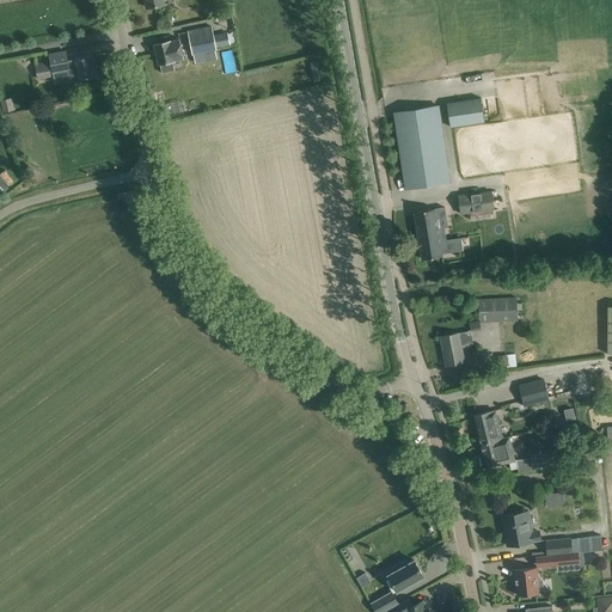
[(212,26),(188,31),(193,53),(195,62),(216,57),(215,48),(216,48),(213,35),(212,26)]
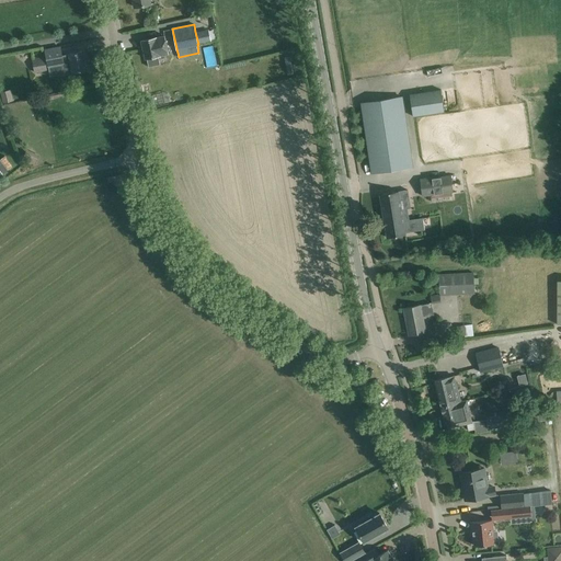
[(169,53),(164,36),(156,38),(156,37),(141,41),(146,58),(147,58),(148,67),(160,64),(158,55),(169,53)]
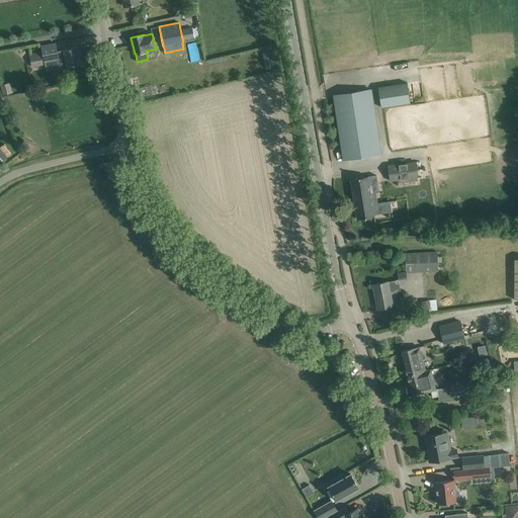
[(56,44),(41,46),(45,62),(57,60),(59,69),(67,67),(80,64),(77,47),(64,50),(57,52),(56,44)]
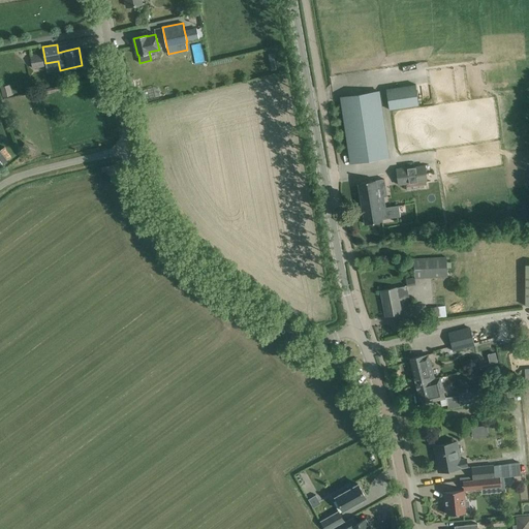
[(269,54),(272,69),(279,68),(276,53),(269,54)]
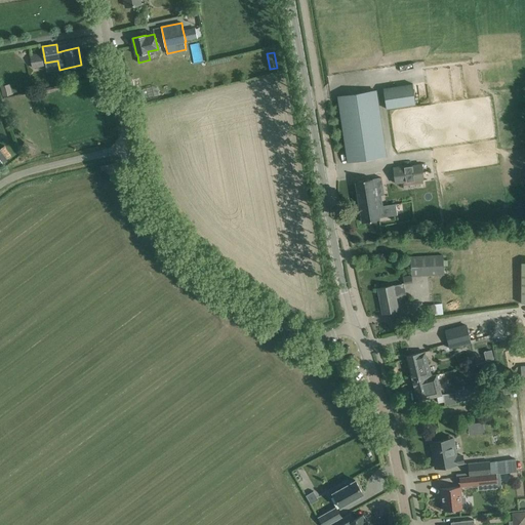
[(43,67),(41,55),(30,57),(32,69),(43,67)]
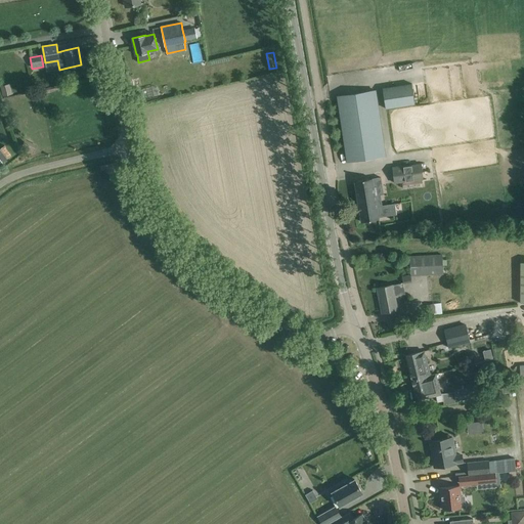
[(9,84),(0,87),(3,96),(12,93),(9,84)]
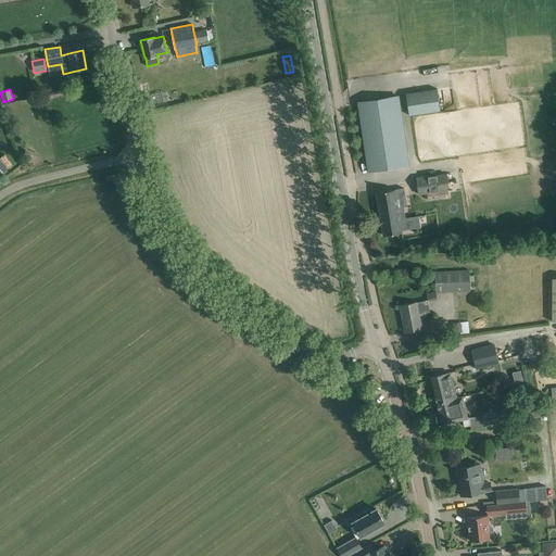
[(421,91),(414,92),(414,93),(406,95),(406,93),(405,93),(408,115),(440,111),(437,89),(429,90),(429,91),(421,92),(421,91)]
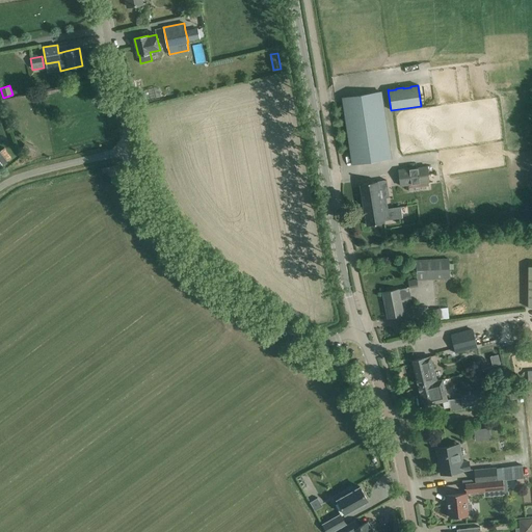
[(352,164),(390,159),(379,91),(362,94),(362,95),(354,96),(354,95),(350,96),(350,97),(344,98),(343,97),(342,97),(352,164)]
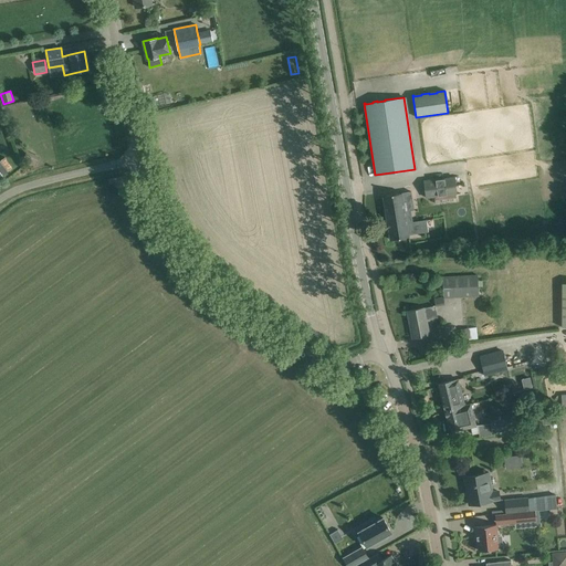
[(426,198),(457,195),(454,177),(423,180),(426,198)]
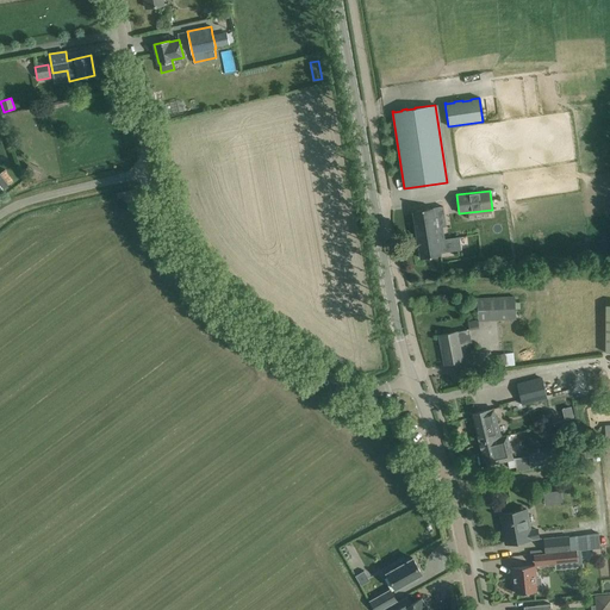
[(441,255),(433,207),(412,211),(421,259),(441,255)]
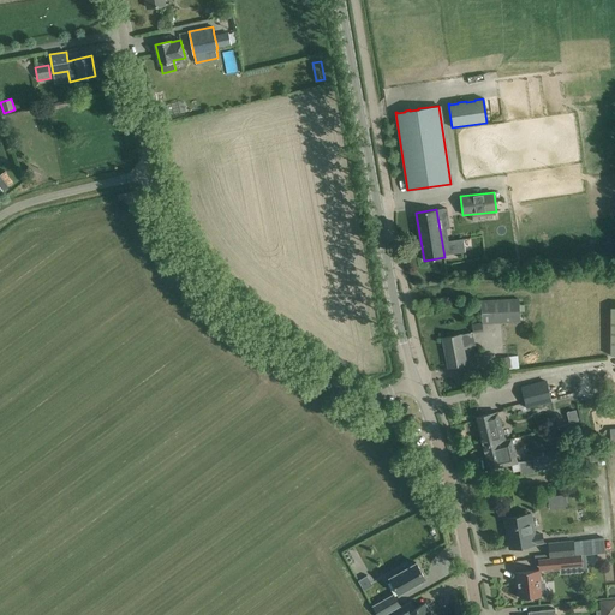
[(465,251),(463,239),(448,242),(451,254),(465,251)]
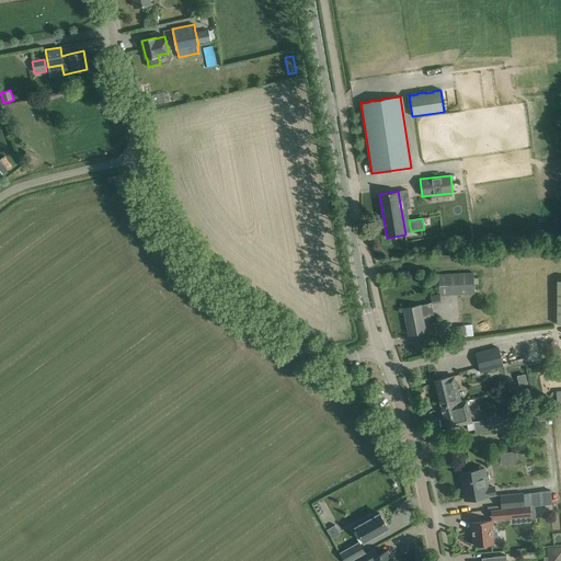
[(439,296),(474,293),(473,272),(437,275),(439,296)]
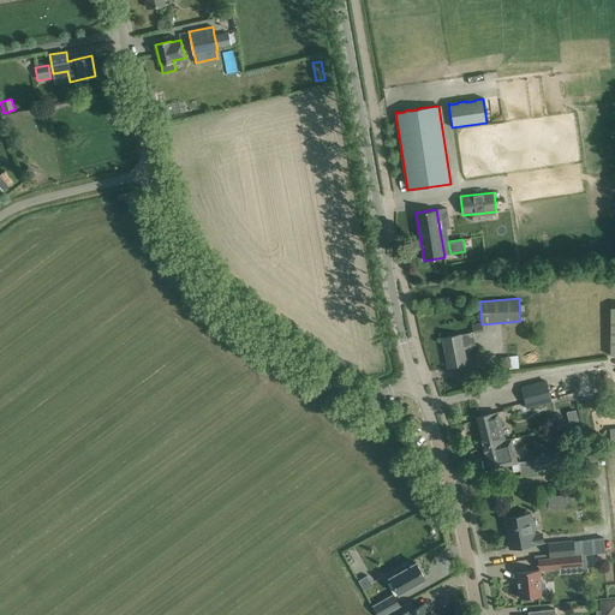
[(475,345),(472,332),(442,338),(445,351),(446,351),(449,366),(467,364),(464,347),(475,345)]
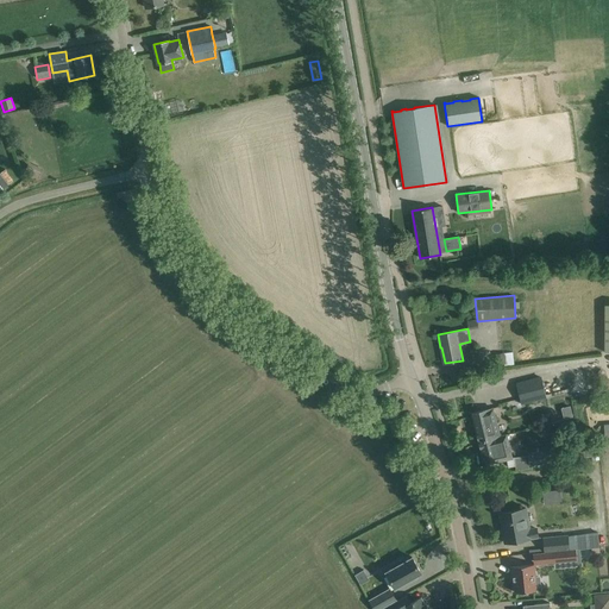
[(496,353),(497,365),(513,364),(513,352),(496,353)]
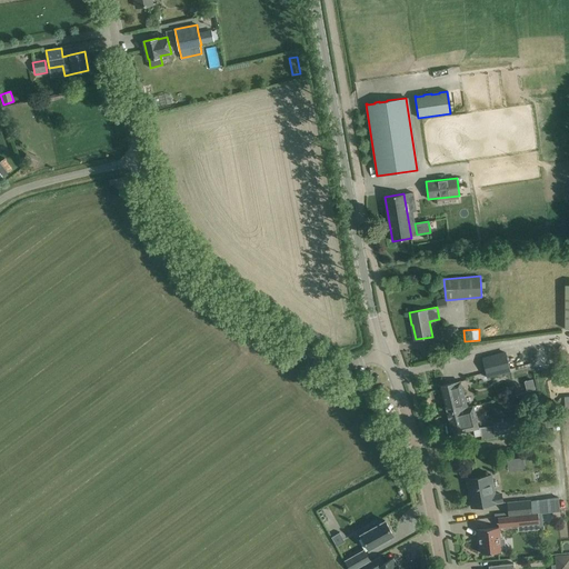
[(482,358),(487,377),(508,371),(503,352),(482,358)]
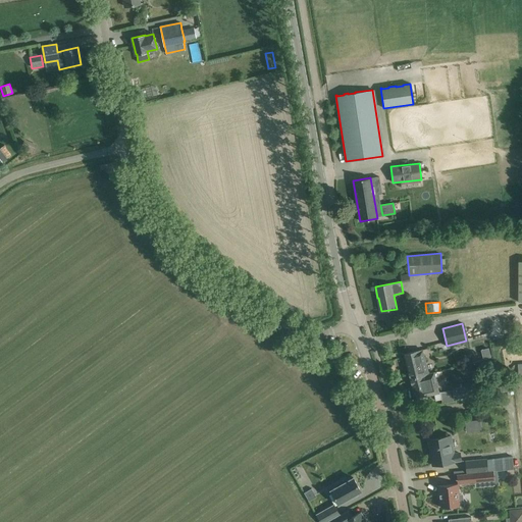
[(404,354),(409,378),(428,373),(422,350),(404,354)]
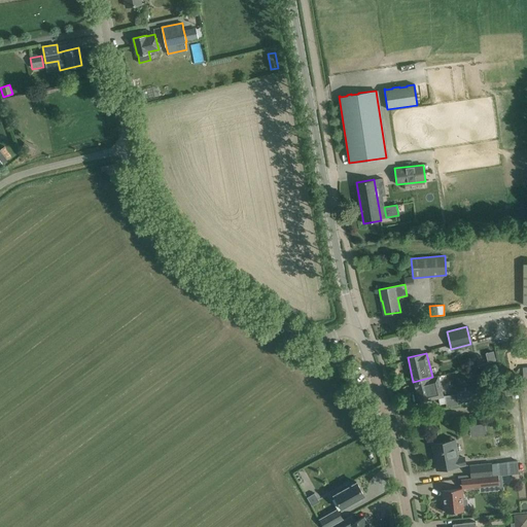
[(443,396),(437,376),(432,377),(413,382),(418,399),(431,396),(431,399),(443,396)]
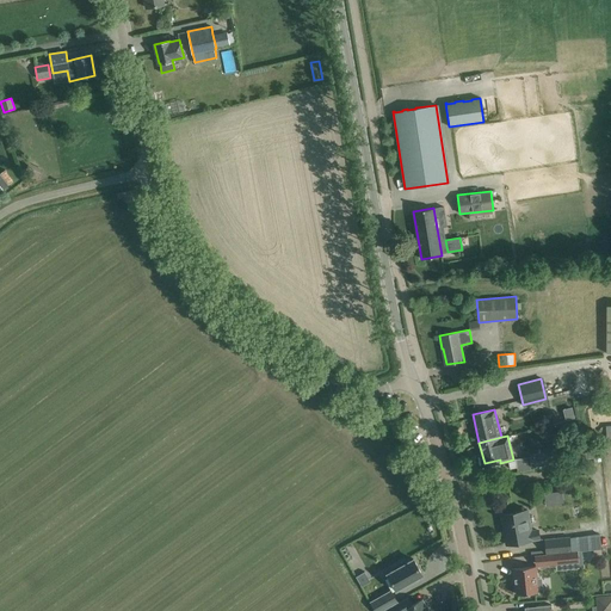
[(551,452),(530,456),(531,466),(553,463),(551,452)]
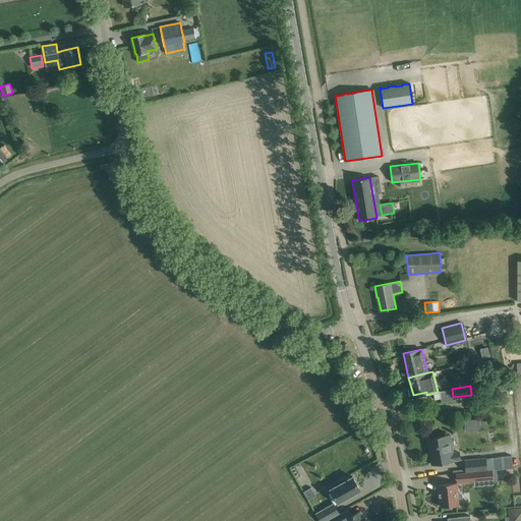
[(471,419),(464,421),(465,431),(473,429),(471,419)]
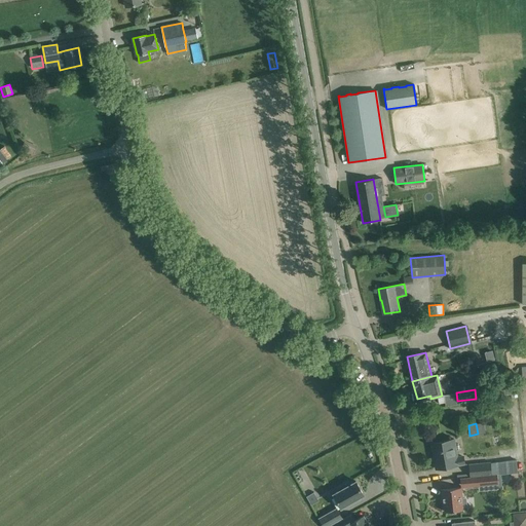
[(464,463),(463,456),(455,458),(451,440),(431,443),(436,468),(456,465),(464,463)]
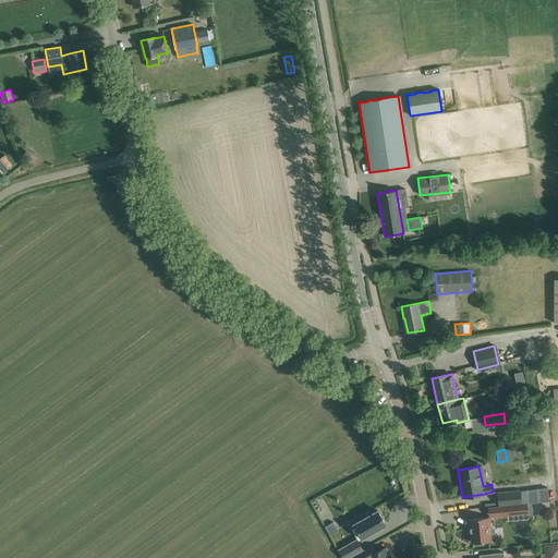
[(547,488),(498,493),(498,502),(499,506),(530,504),(531,504),(542,502),(549,501),(547,488)]
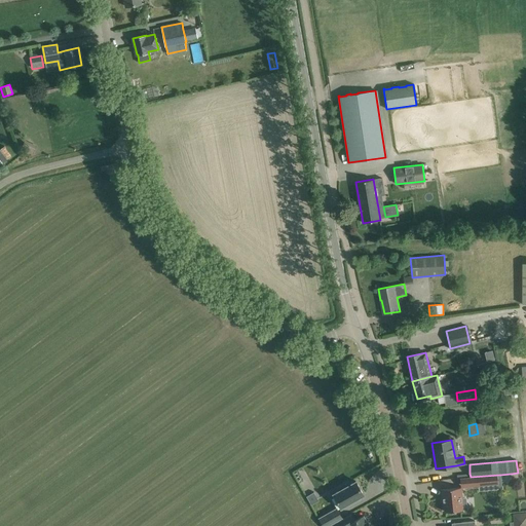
[(499,475),(471,477),(472,486),(490,485),(490,488),(501,487),(499,475)]
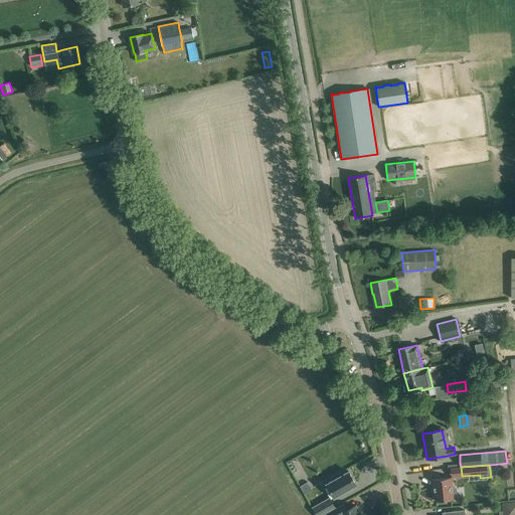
[(341,475),(340,473),(332,477),(333,479),(326,483),(334,497),(356,485),(348,471),(341,475)]
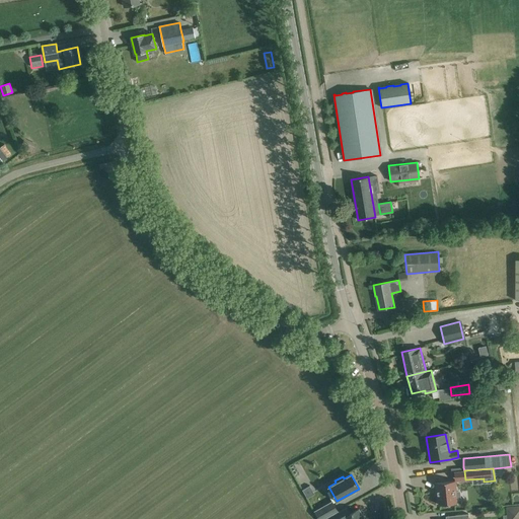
[(445,482),(435,483),(436,496),(438,495),(439,505),(443,504),(445,506),(450,506),(451,504),(457,503),(455,480),(445,482)]
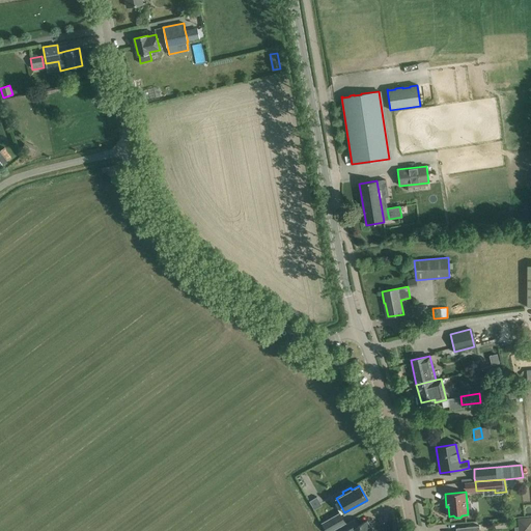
[(339,513),(322,523),(325,530),(334,530),(342,527),(341,527),(345,524),(340,514),(339,513)]
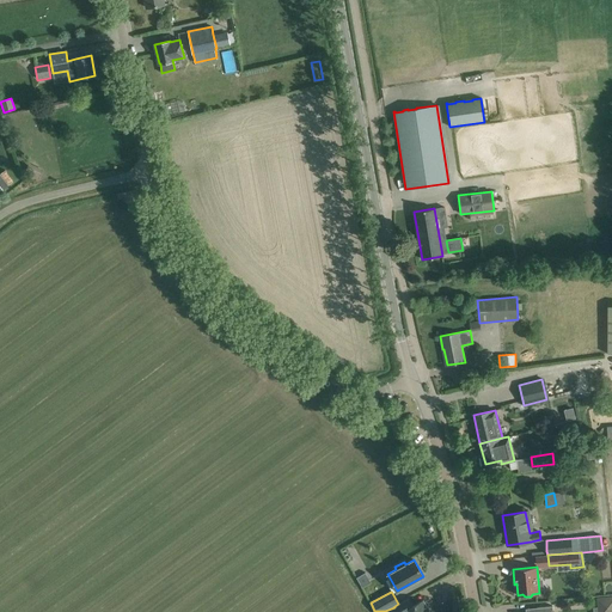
[(597,611),(611,611),(611,595),(597,598),(597,611)]
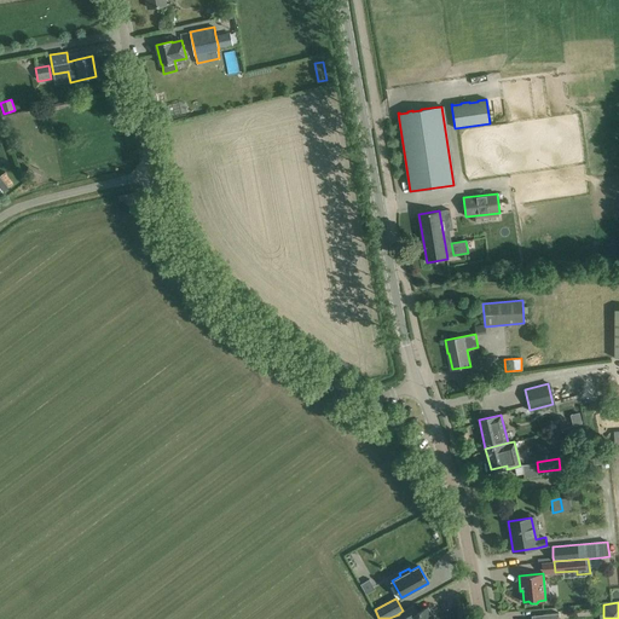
[(399,614),(389,618),(435,618),(432,613),(428,607),(417,613),(414,606),(414,605),(403,611),(398,614),(399,614)]
